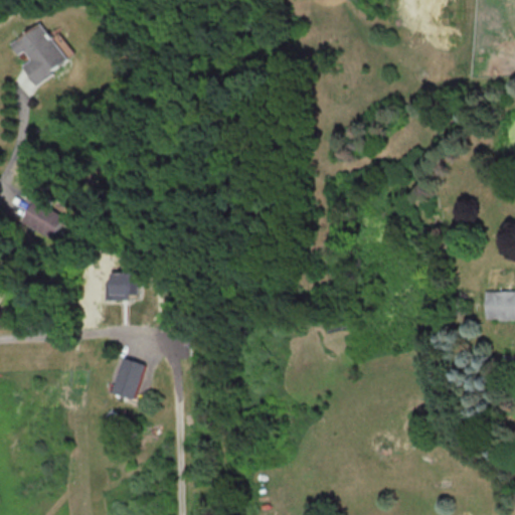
[(72,59),(45,21),(17,41),(30,61),(25,64),(39,83),(72,59)]
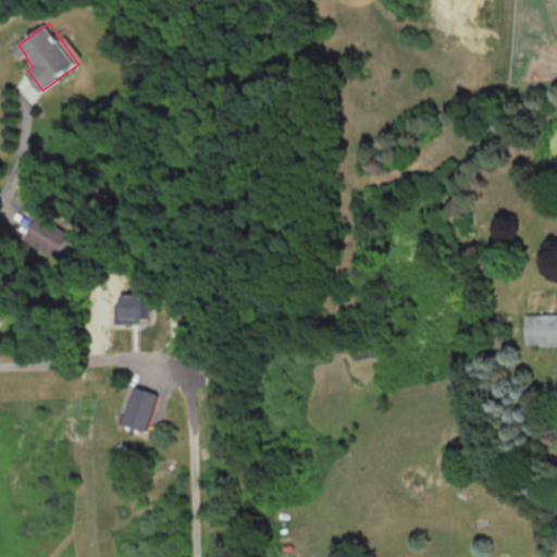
[(516,83),(525,83),(525,73),(516,73),(516,83)]
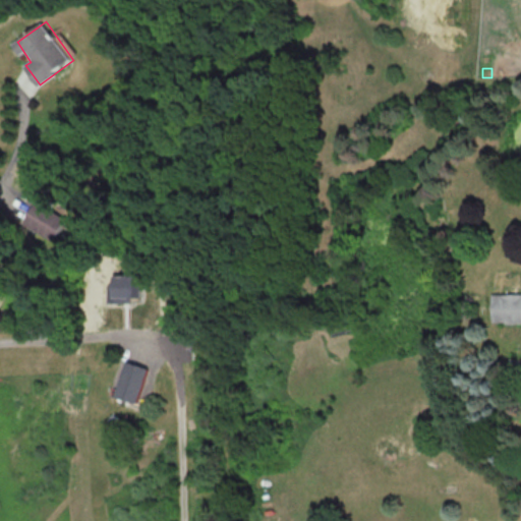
[(23,225),(54,240),(64,217),(34,203),(23,225)]
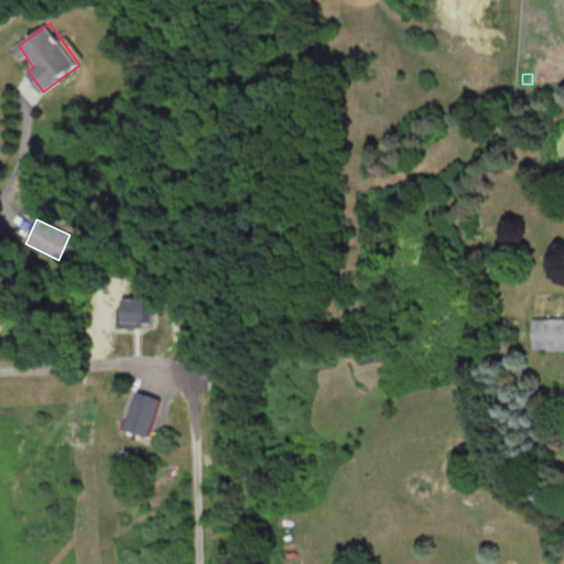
[(127,322),(154,322),(154,300),(127,300),(127,322)]
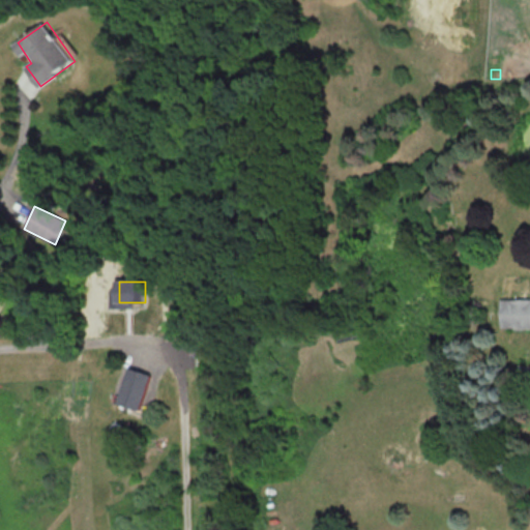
[(529,298),(500,298),(500,329),(529,328),(529,298)]
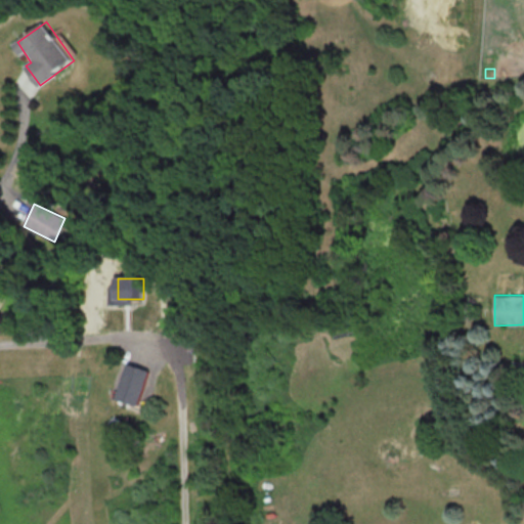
[(148,369),(126,364),(117,399),(138,405),(148,369)]
